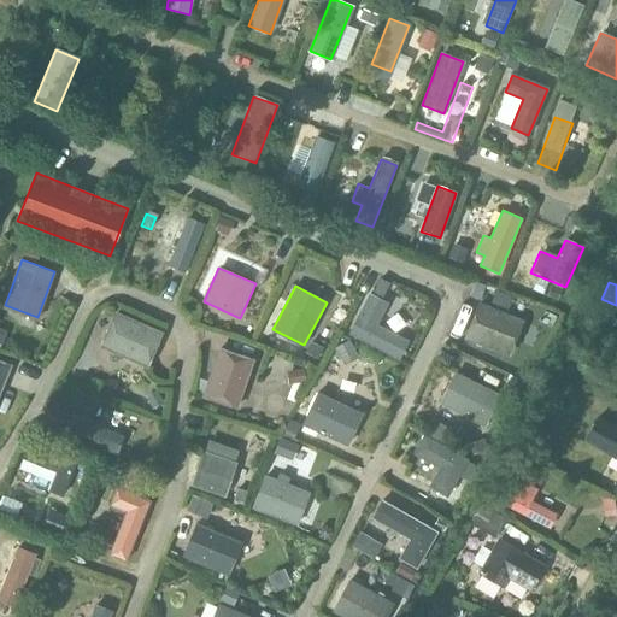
[(351,333),(399,358),(407,340),(377,324),(388,303),(371,294),(351,333)]
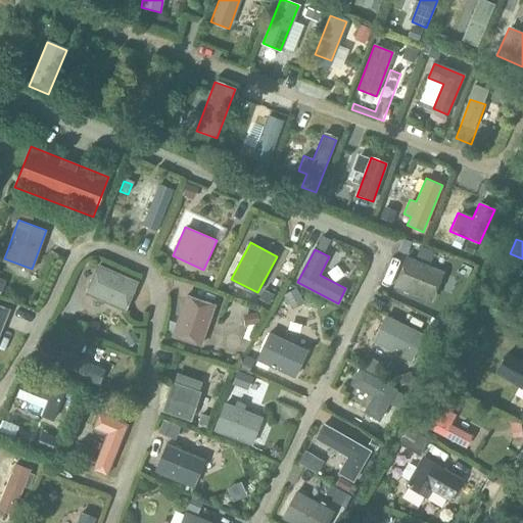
[(396,285),(433,299),(443,272),(408,257),(396,285)]
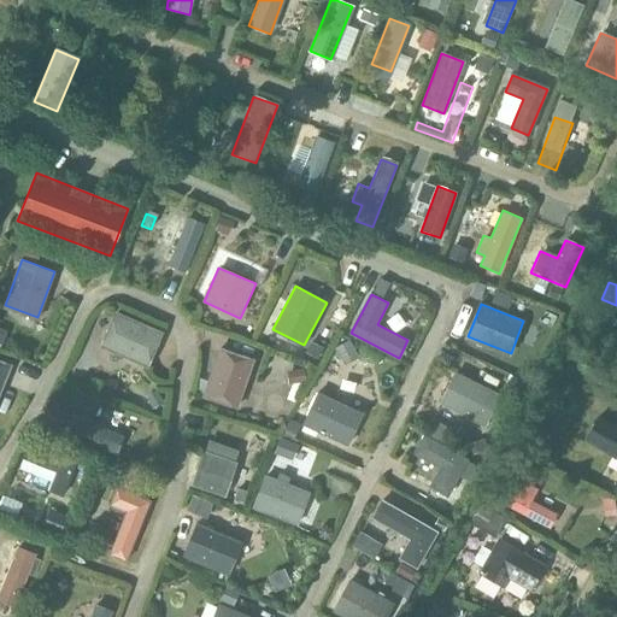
[(115,312),(100,348),(147,368),(163,333),(115,312)]
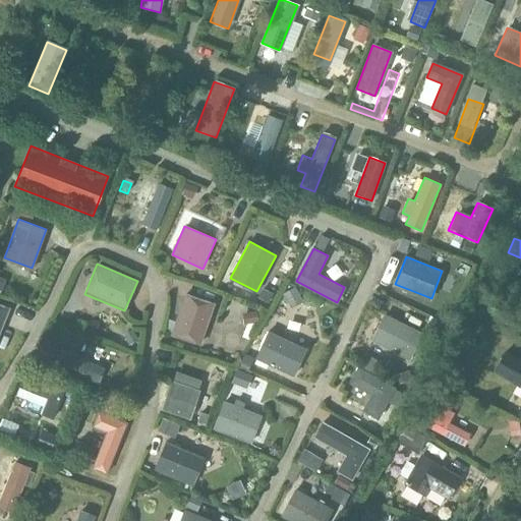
[(199,346),(214,304),(185,294),(171,336),(199,346)]
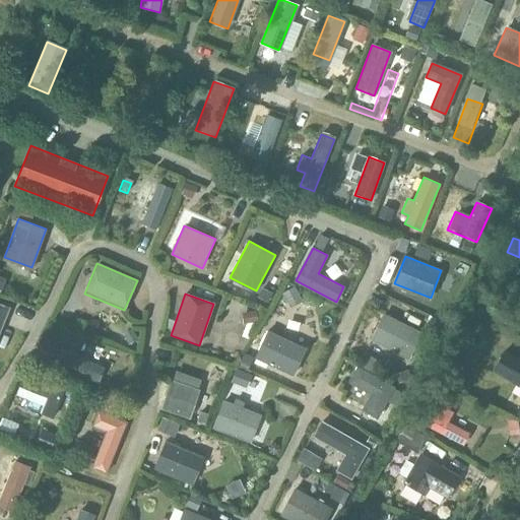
[(0,329),(9,308),(0,304),(0,329)]
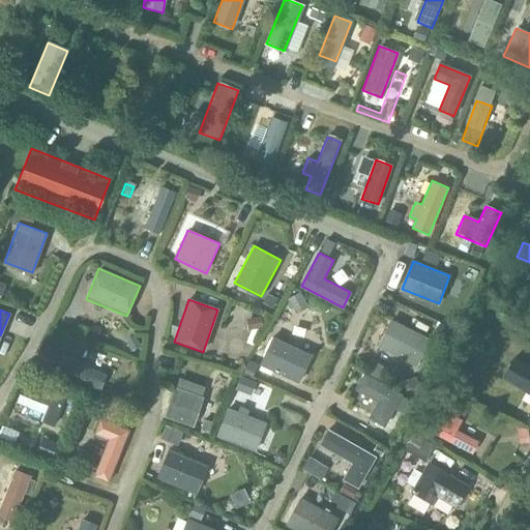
[(415,366),(429,341),(390,321),(377,347),(415,366)]
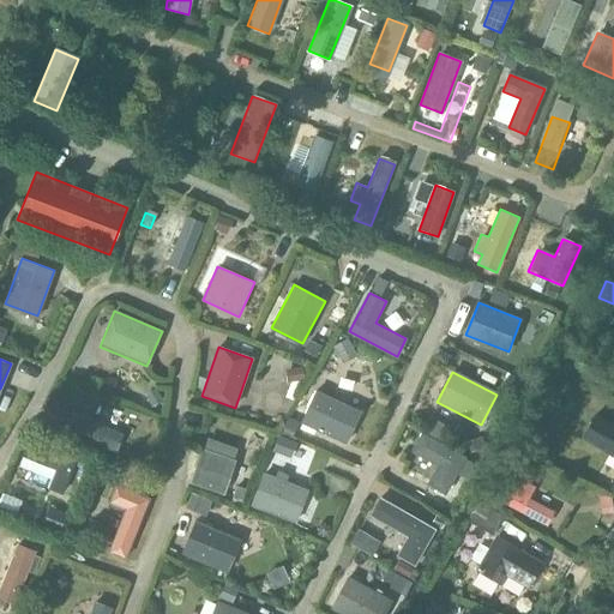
[(302,422),(347,443),(361,410),(318,390),(302,422)]
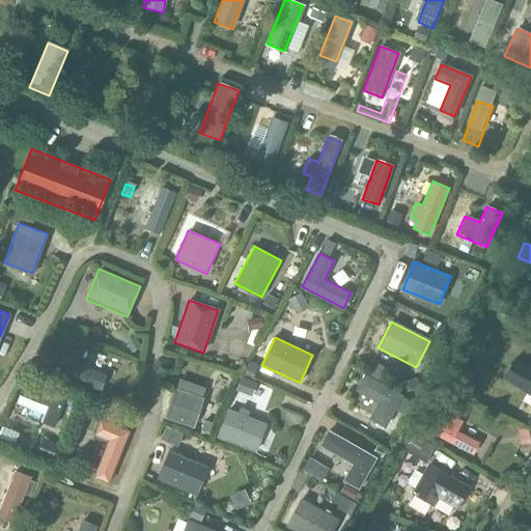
[(503,380),(530,396),(530,368),(514,359),(503,380)]
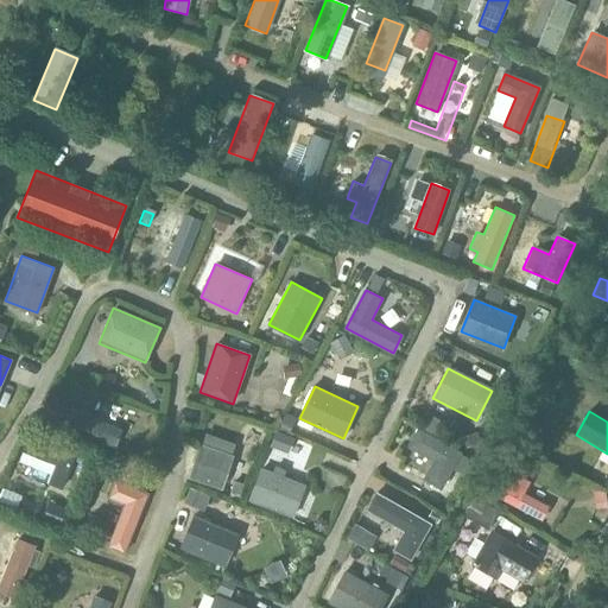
[(442,488),(462,453),(419,429),(410,447),(435,460),(425,479),(442,488)]
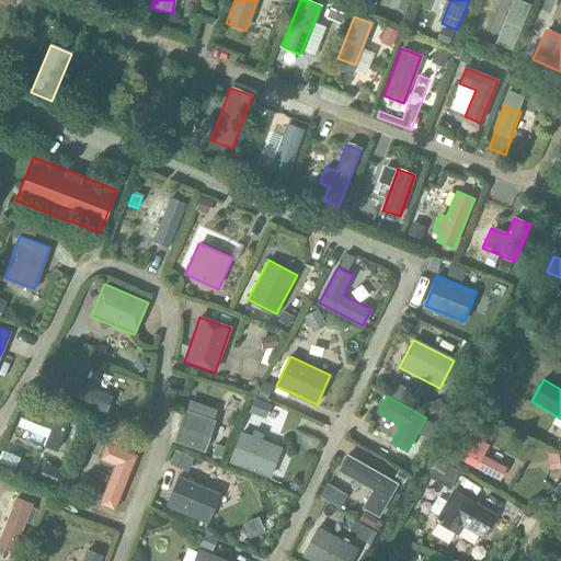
[(50,428),(44,446),(57,451),(70,422),(26,403),(21,416),(50,428)]
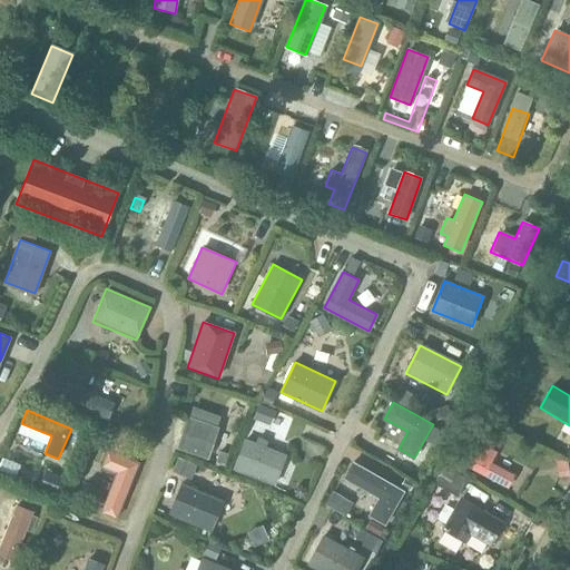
[(208,460),(219,428),(188,416),(177,449),(208,460)]
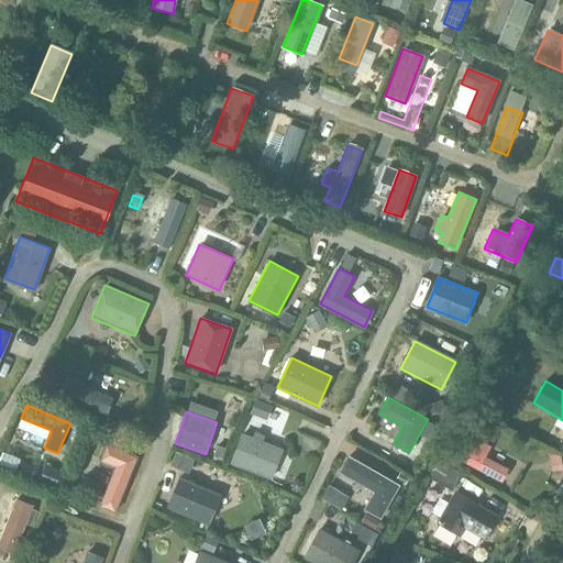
[(271,478),(283,449),(243,433),(232,463),(271,478)]
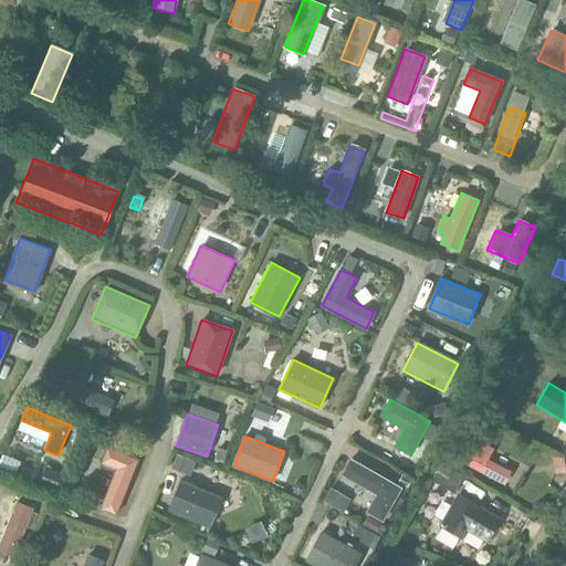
[(486,460),(492,449),(478,442),(465,465),(503,484),(510,472),(486,460)]
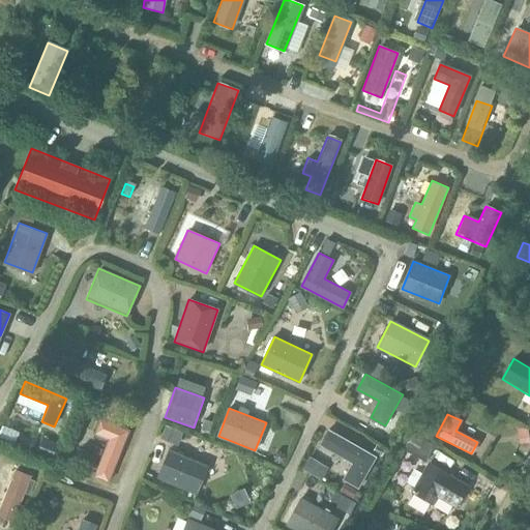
[(109,482),(129,431),(101,418),(95,435),(109,440),(94,476),(109,482)]
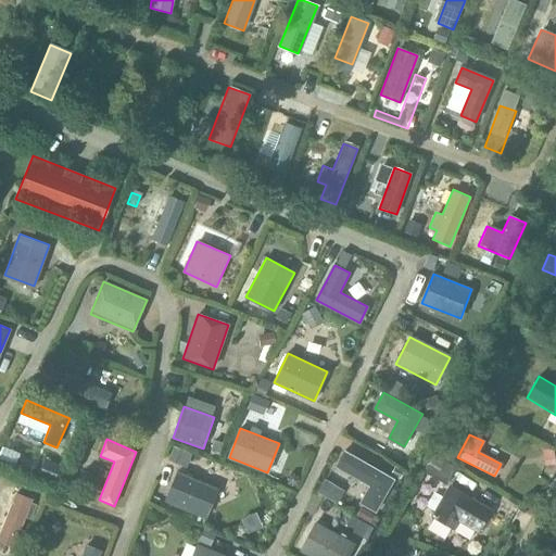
[(376,512),(394,479),(345,451),(337,466),(370,485),(361,503),(376,512)]
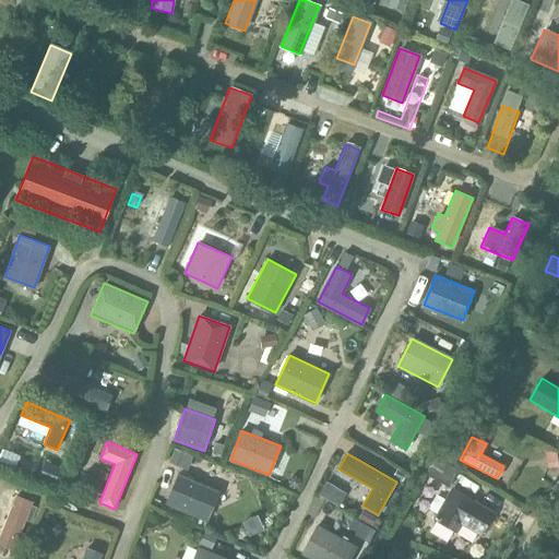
[(207,520),(219,491),(179,474),(167,502),(207,520)]
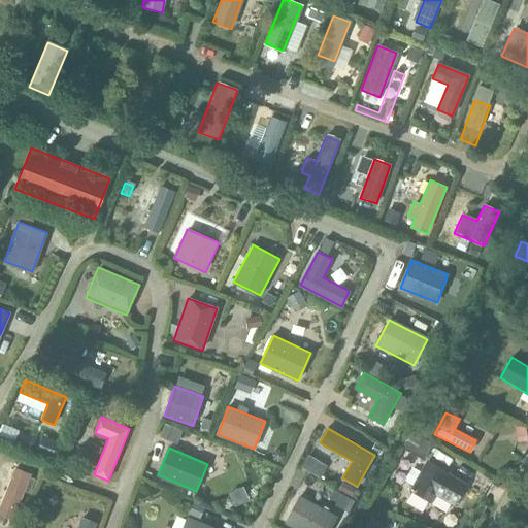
[(426,461),(409,491),(430,503),(434,495),(454,505),(465,484),(447,473),(448,472),(426,461)]
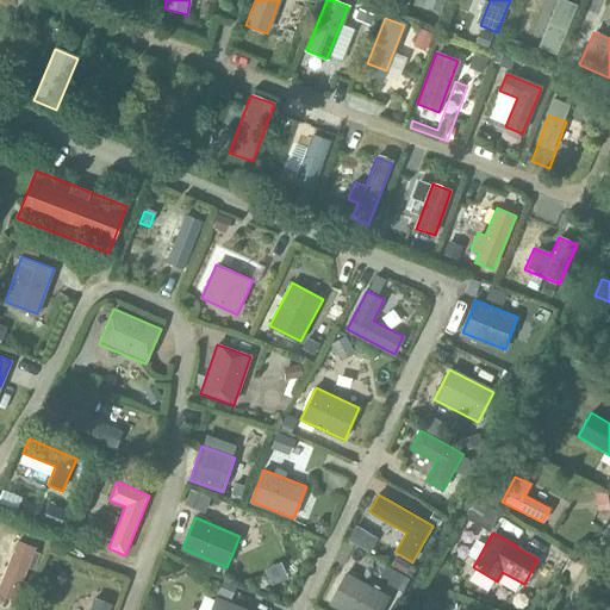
[(0,609),(18,609),(31,565),(7,558),(0,582),(0,609)]
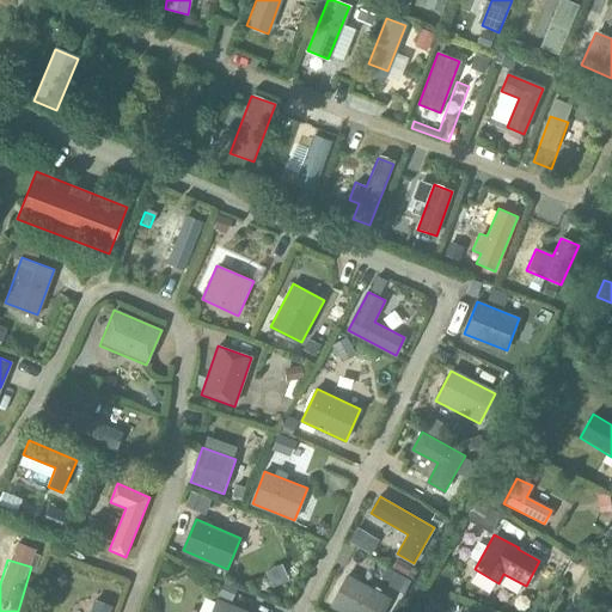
[(346,575),(329,607),(338,611),(383,611),(390,599),(346,575)]
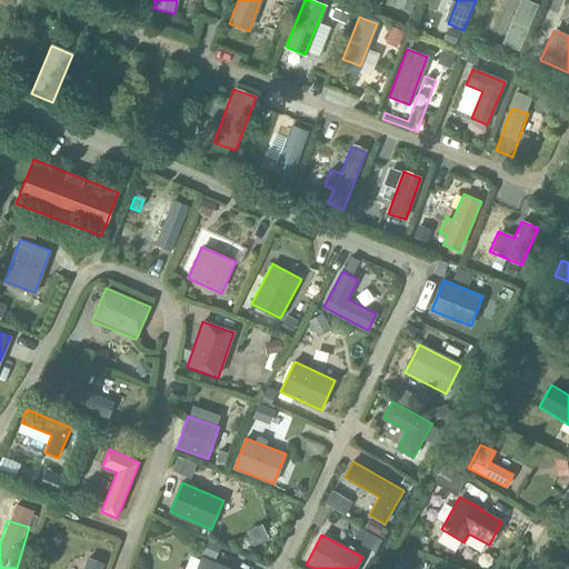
[(508,568),(518,545),(499,538),(487,568),(508,568)]
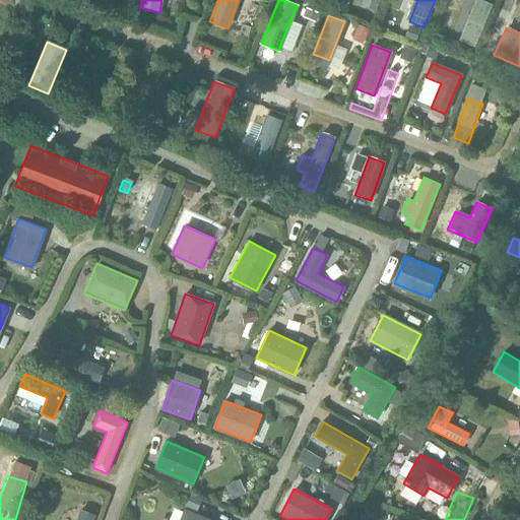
[(207,519),(184,510),(179,519),(207,519)]
